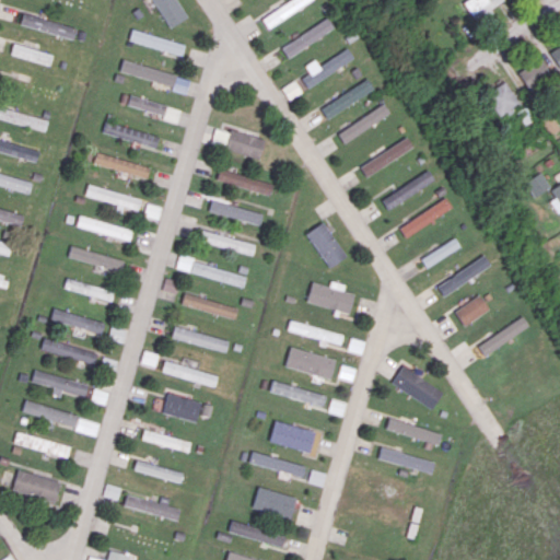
[(152,0),(170,27),(187,16),(176,0),(152,0)]
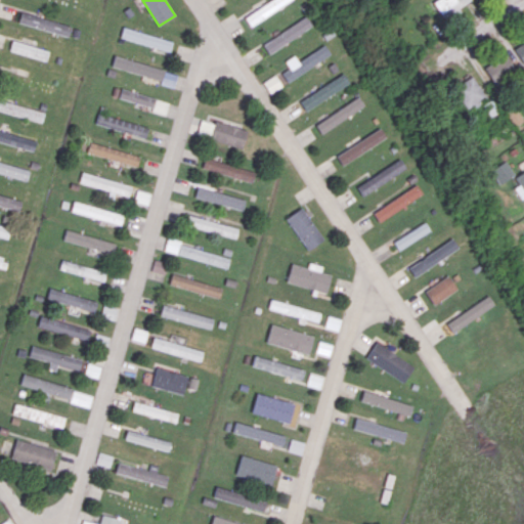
[(295,1),(294,0),(272,0),(245,14),(249,24),(295,1)]
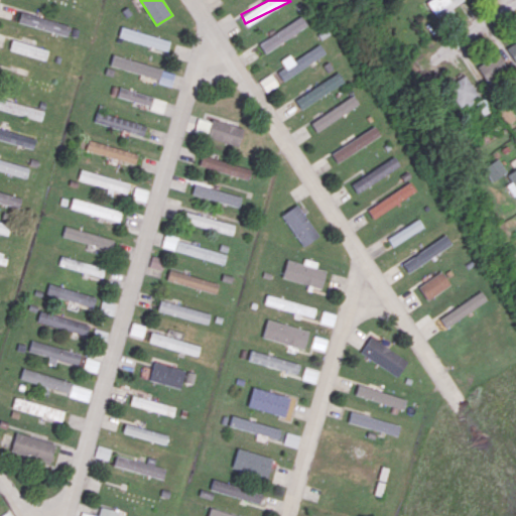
[(429,0),(426,2),(435,17),(465,0),(464,0),(429,0)]
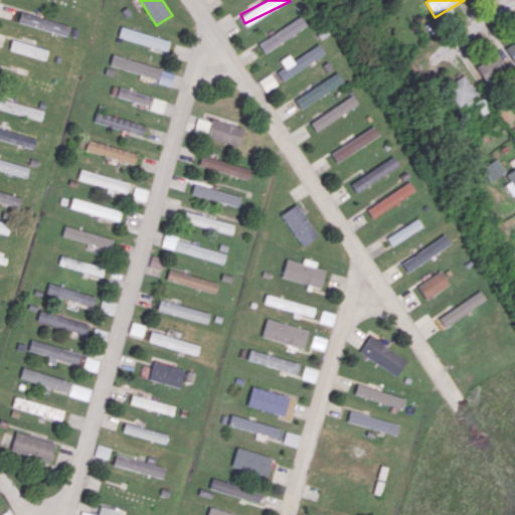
[(70,25),(21,11),(18,21),(67,35),(70,25)]
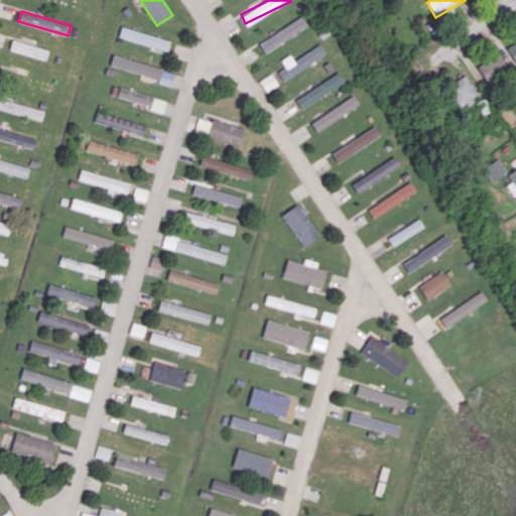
[(259,43),(265,53),(307,25),(301,15),(259,43)]
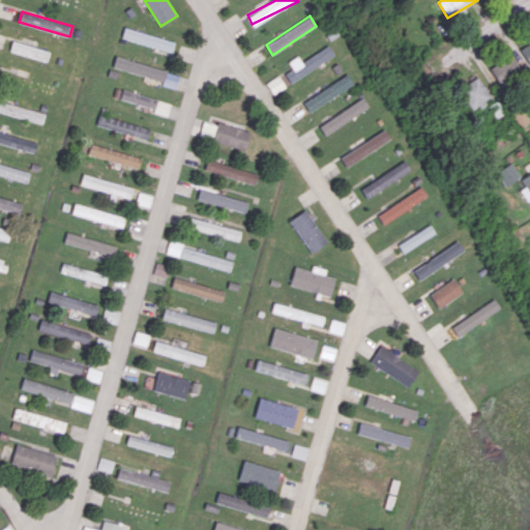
[(175,41),(124,27),(121,37),(172,52),(175,41)]
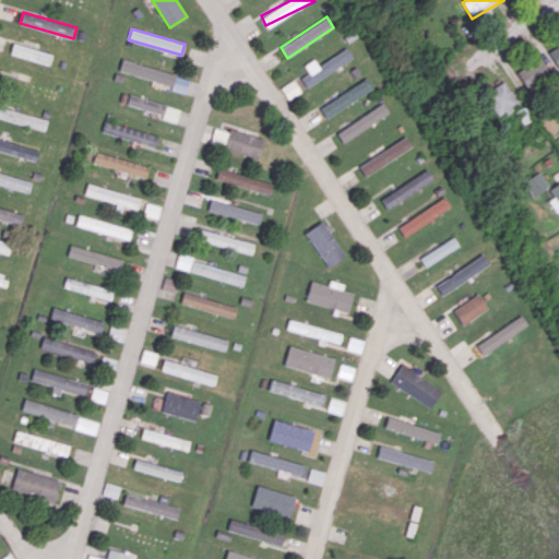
[(558,42),(546,51),(558,70),(558,69),(558,42)]
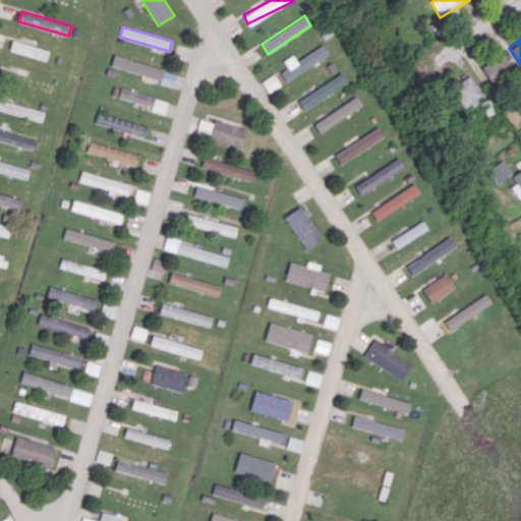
[(9,50),(46,60),(49,50),(12,40),(9,50)]
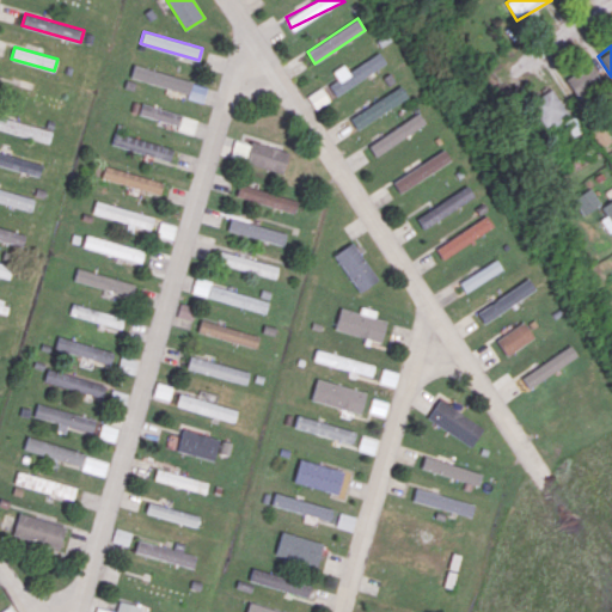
[(386,63),(379,51),(349,72),(343,63),(334,71),(338,79),(329,85),(336,96),(386,63)]
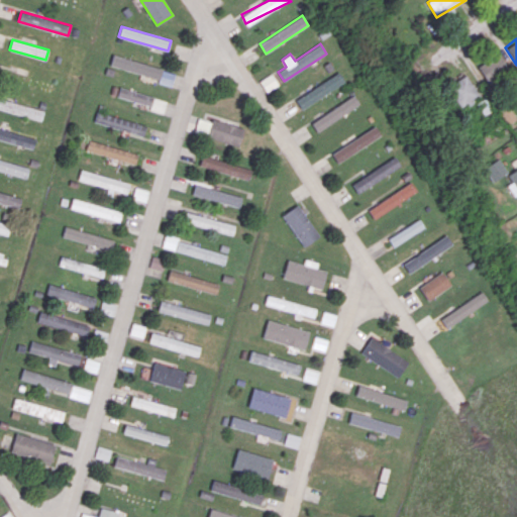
[(486,82),(507,72),(499,54),(477,64),(486,82)]
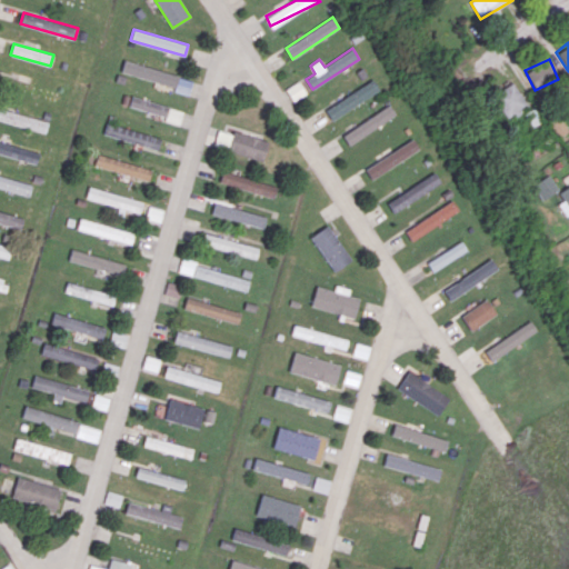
[(120,73),(190,91),(193,79),(123,61),(120,73)]
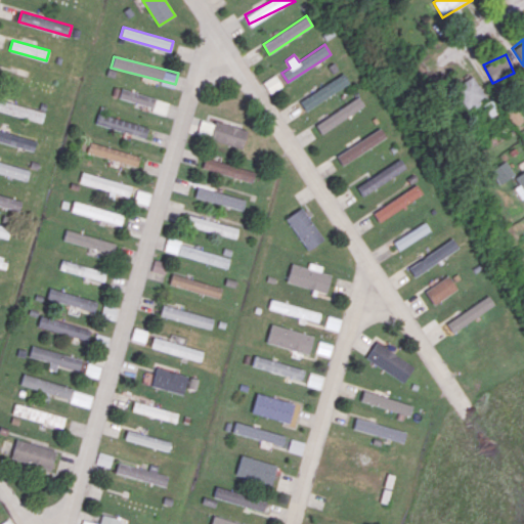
[(300,100),(306,111),(350,83),(344,73),(300,100)]
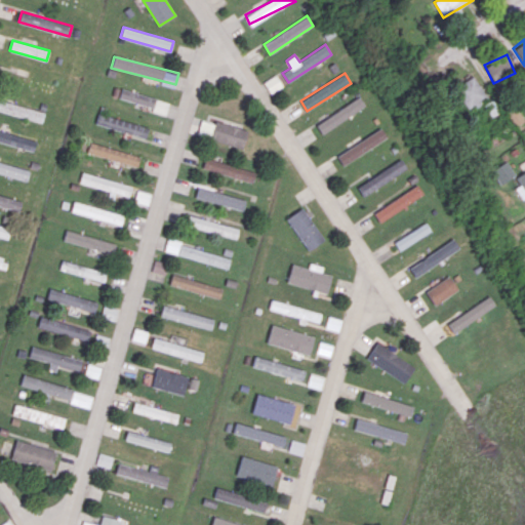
[(283,86),(276,75),(264,82),(271,93),(283,86)]
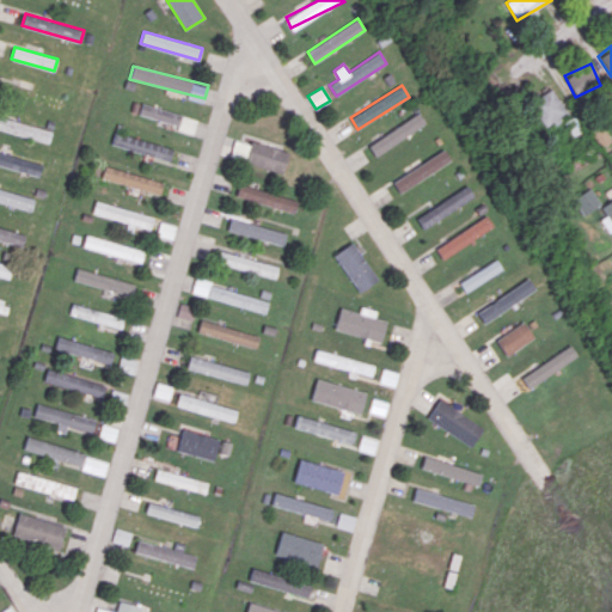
[(530,99),(545,128),(567,117),(551,89),(530,99)]
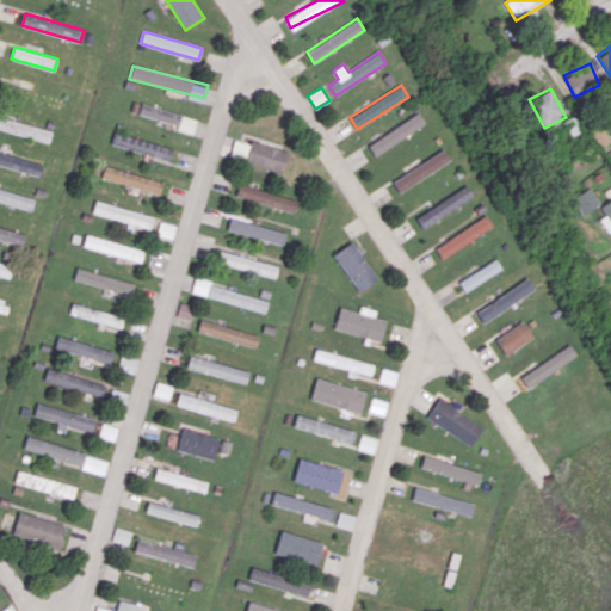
[(139,116),(195,130),(197,118),(141,104),(139,116)]
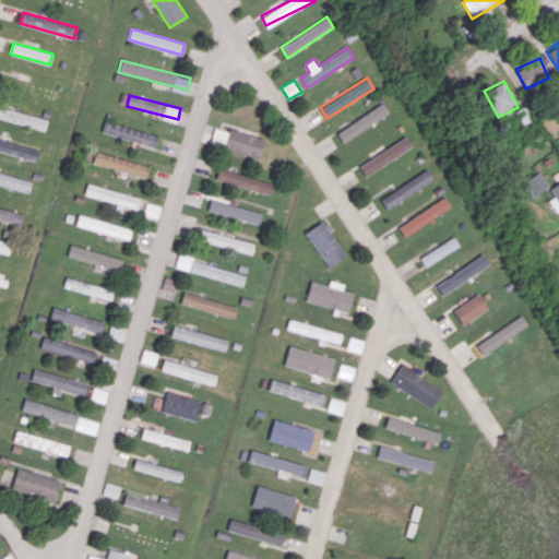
[(389,113),(383,103),(336,133),(343,142),(389,113)]
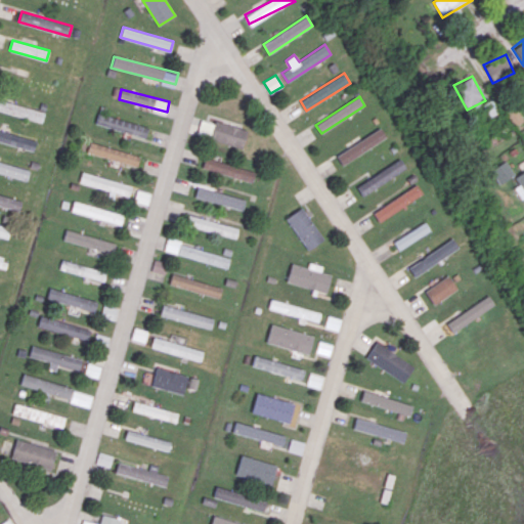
[(45,113),(0,98),(0,111),(42,123),(45,113)]
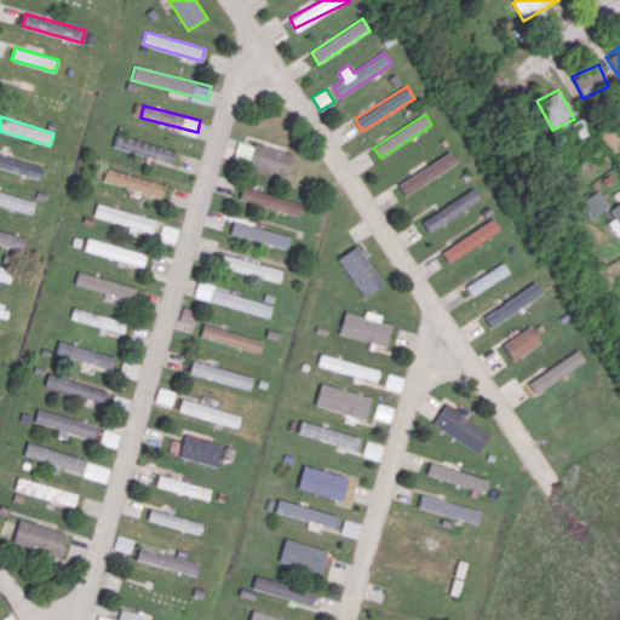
[(597,131),(608,149),(618,142),(607,125),(597,131)]
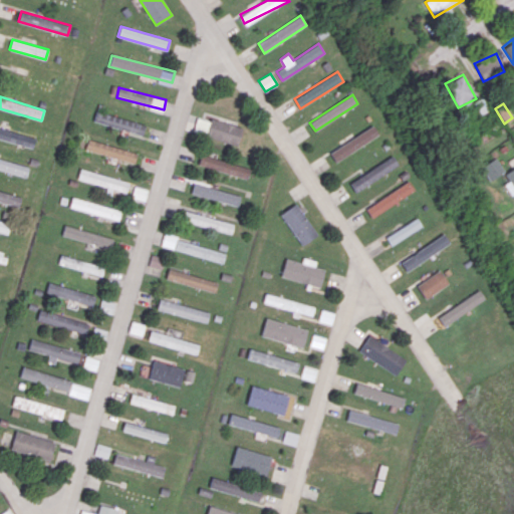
[(146,124),(99,110),(96,121),(143,135),(146,124)]
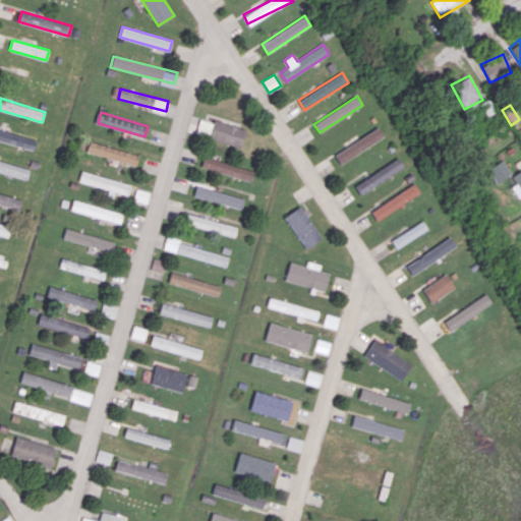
[(245,127),(214,121),(210,139),(241,147),(245,127)]
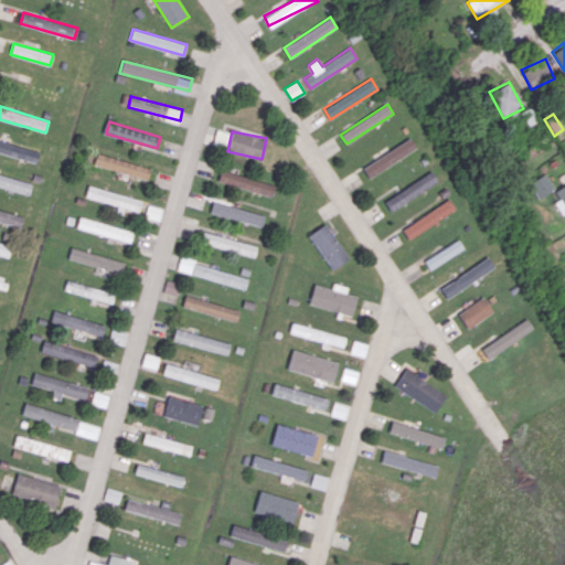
[(362,168),(369,178),(417,148),(411,138),(362,168)]
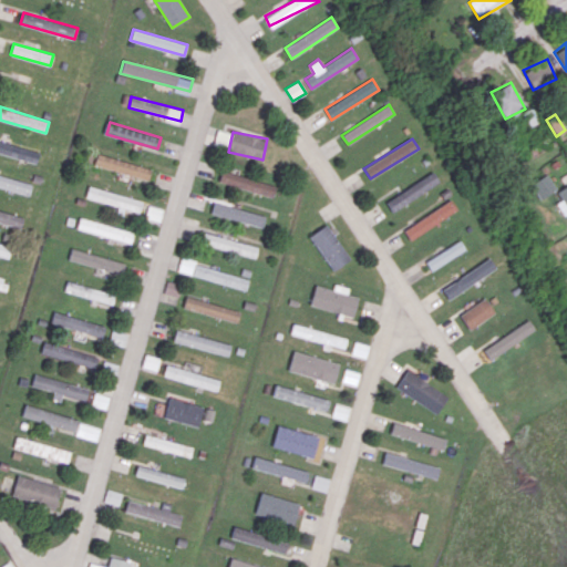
[(0,153),(37,164),(40,152),(0,140),(0,153)]
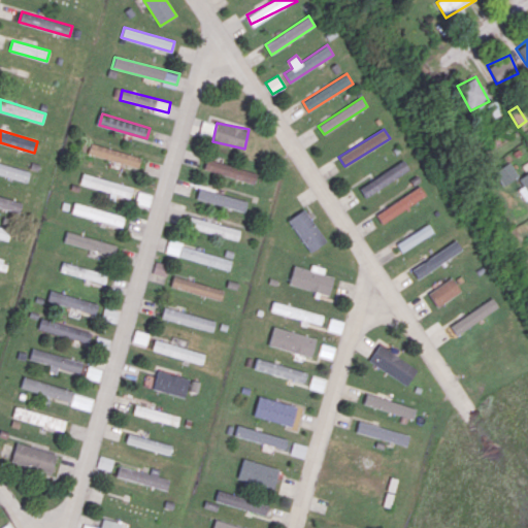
[(87,156),(139,165),(140,154),(89,144),(87,156)]
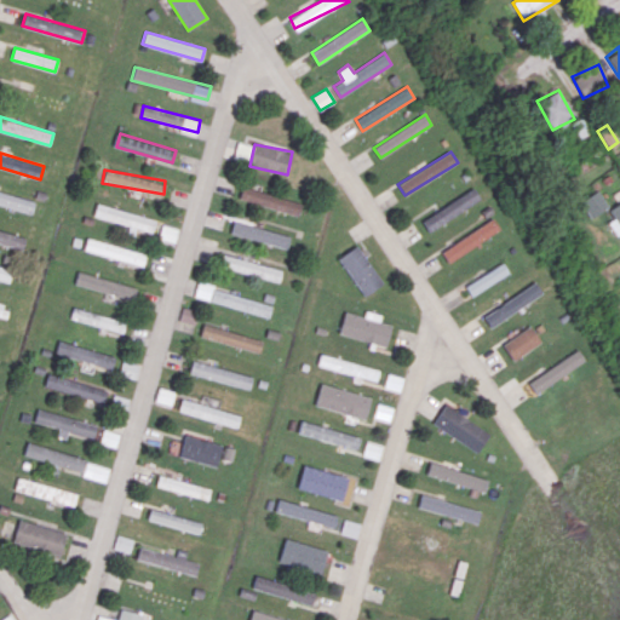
[(239,197),(298,216),(302,204),(242,185),(239,197)]
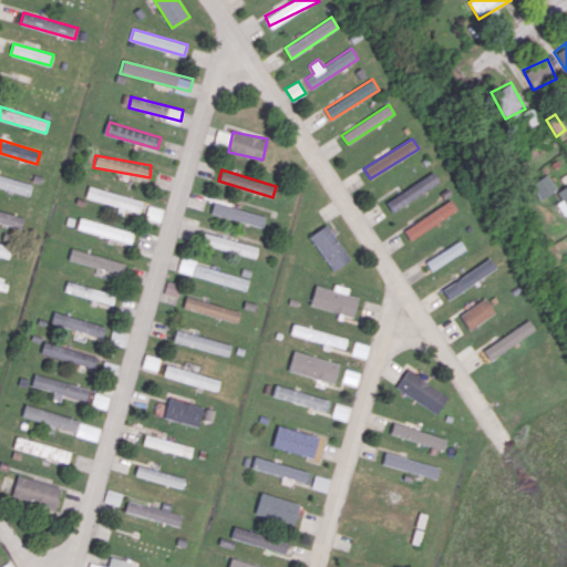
[(0,187),(29,195),(32,184),(0,174),(0,187)]
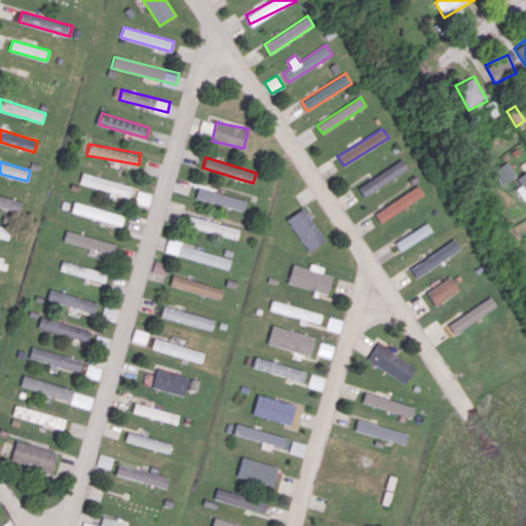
[(358,185),(363,194),(409,171),(404,161),(358,185)]
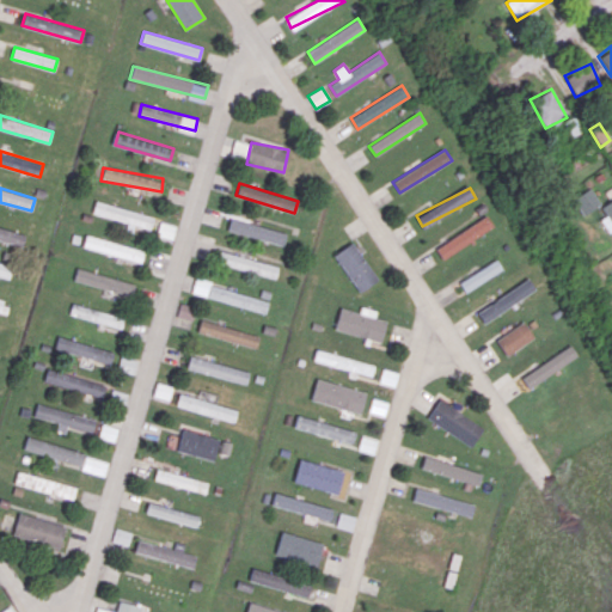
[(600,203),(591,188),(571,199),(582,215),(600,203)]
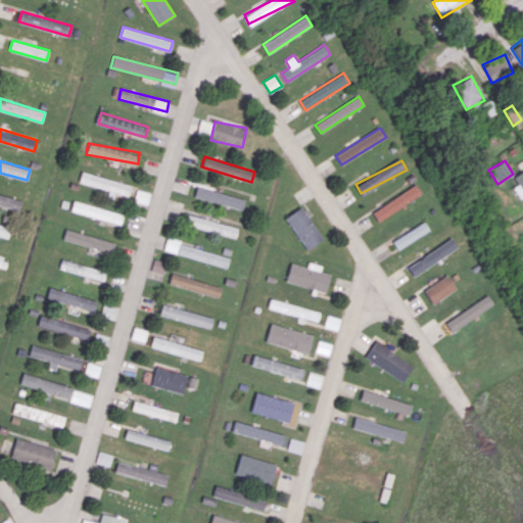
[(517,185),(513,187),(518,199),(522,196),(522,170),(513,176),(517,185)]
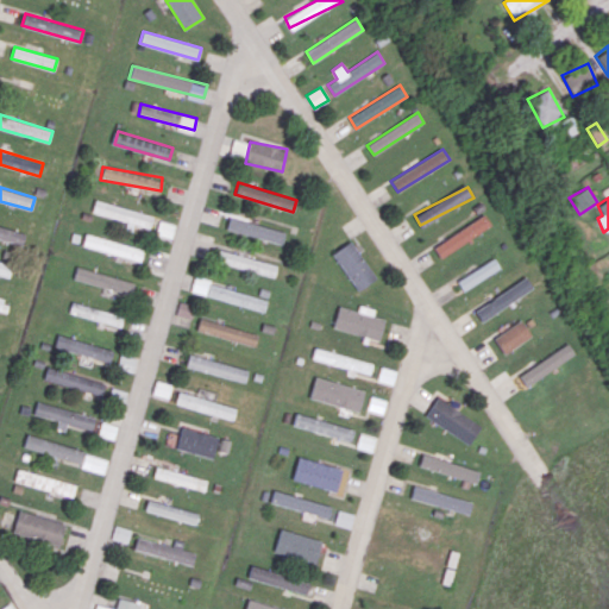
[(133,223),(150,227),(154,215),(95,199),(92,211),(127,221),(125,228),(132,231),(133,223)]
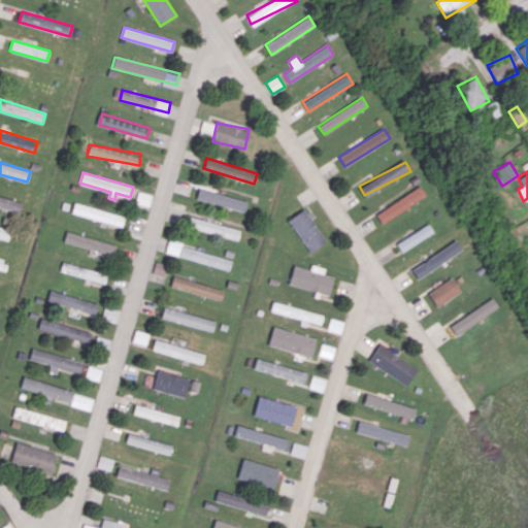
[(196,201),(245,208),(248,198),(197,190),(196,201)]
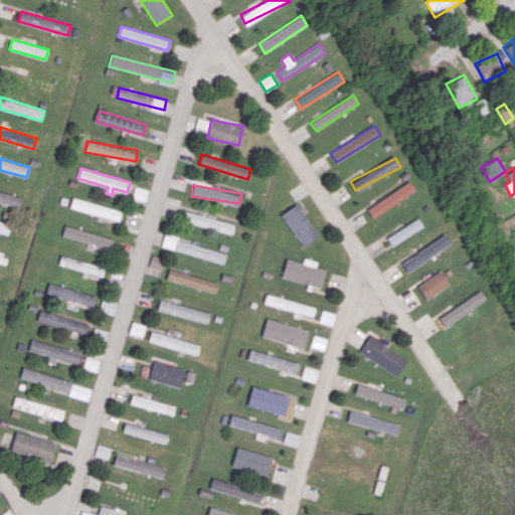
[(146,201),(148,189),(134,187),(132,198),(146,201)]
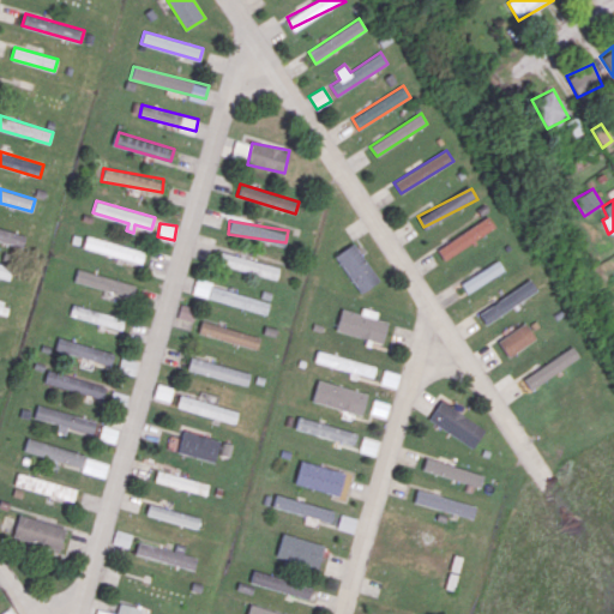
[(0,240),(23,247),(26,234),(0,227),(0,240)]
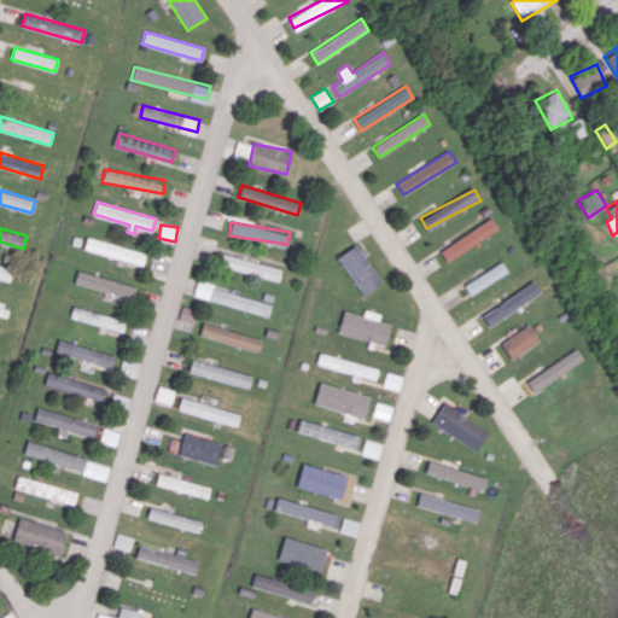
[(83,249),(143,264),(145,252),(87,237),(83,249)]
